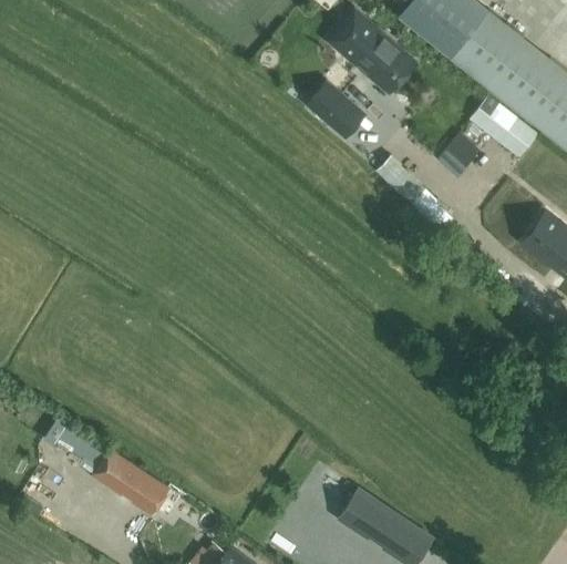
[(566,73),(474,0),(411,0),(398,18),(566,152),(566,73)]
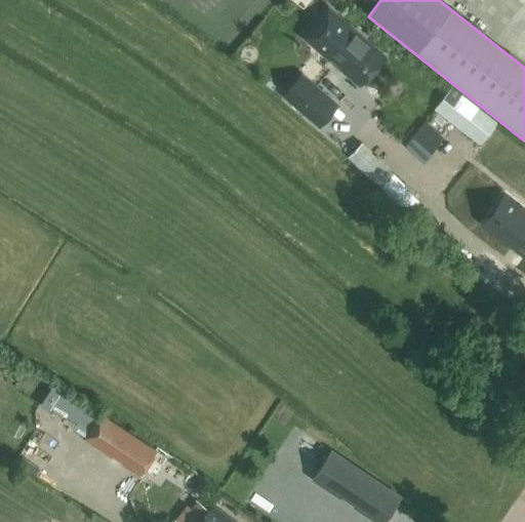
[(480,0),(463,0),(485,17),(492,9),(480,0)]
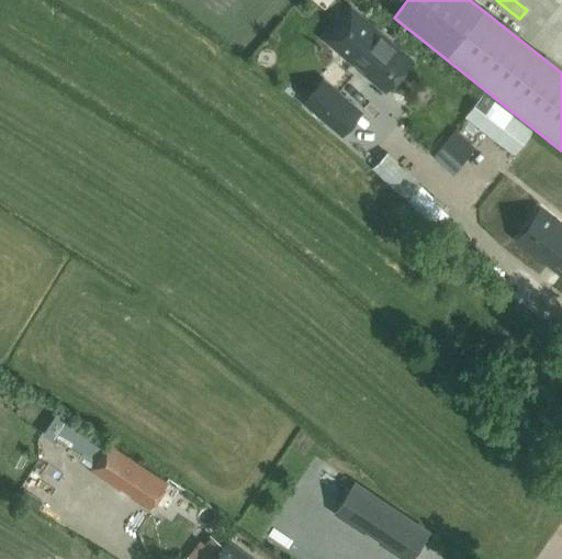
[(412,63),(351,11),(325,41),(353,65),(357,62),(368,73),(366,75),(385,92),(412,63)]
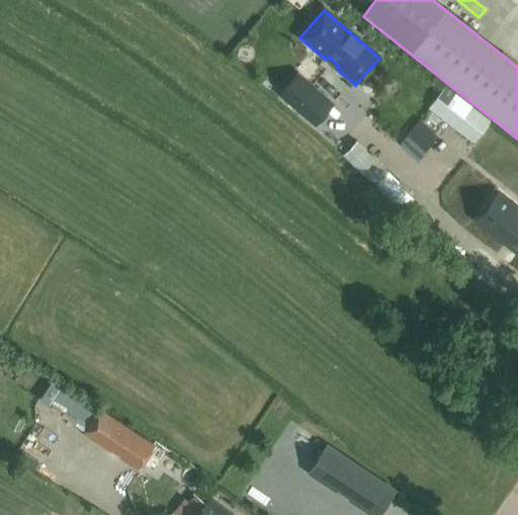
[(325,97),(299,74),(281,92),(307,116),(325,97)]
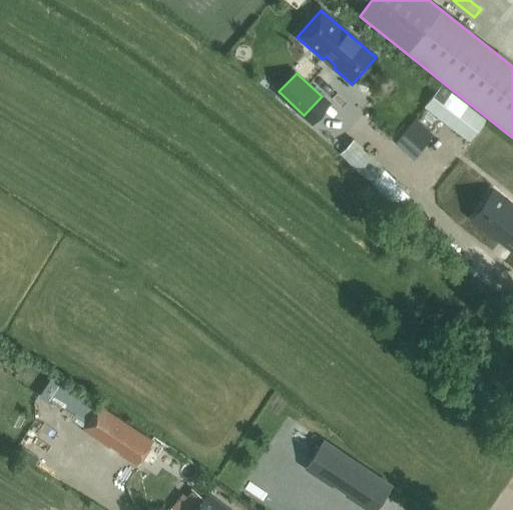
[(422,114),(469,142),(483,120),(436,91),(422,114)]
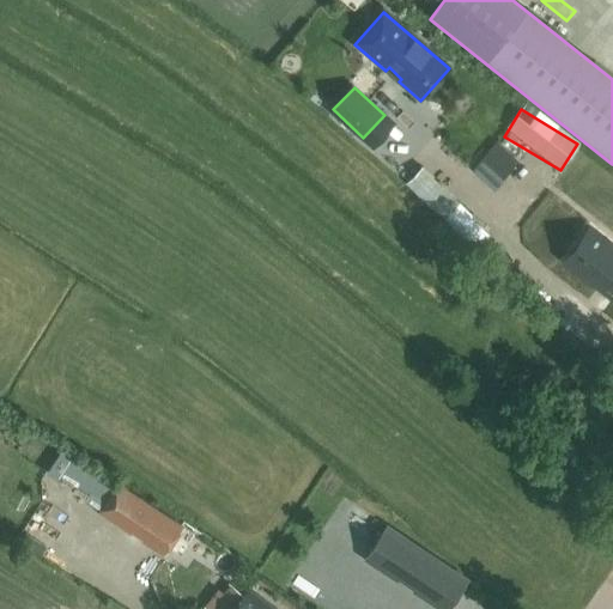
[(487,235),(459,205),(423,169),(405,186),(443,220),(473,249),(487,235)]
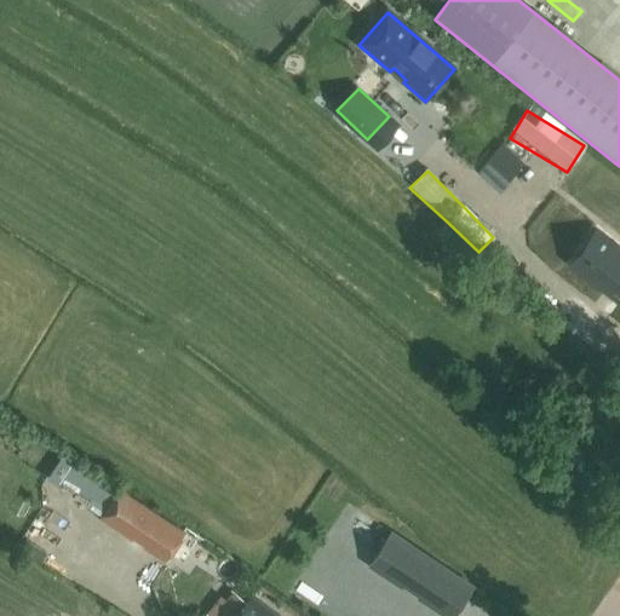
[(573,263),(619,305),(619,249),(600,232),(573,263)]
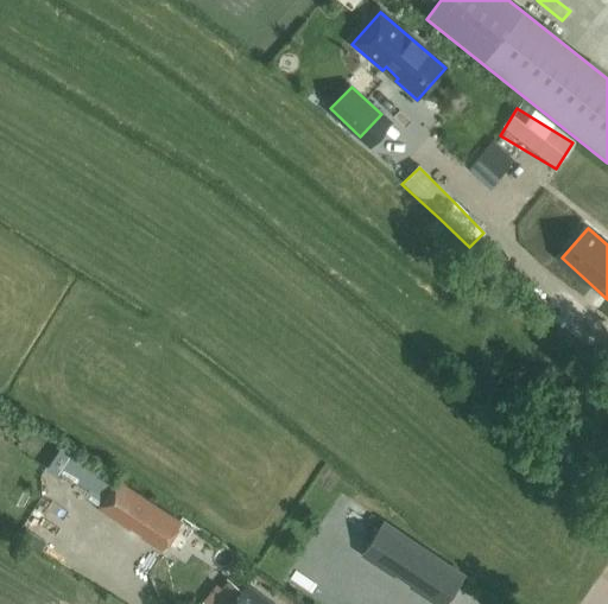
[(116,482),(99,509),(145,540),(163,512),(116,482)]
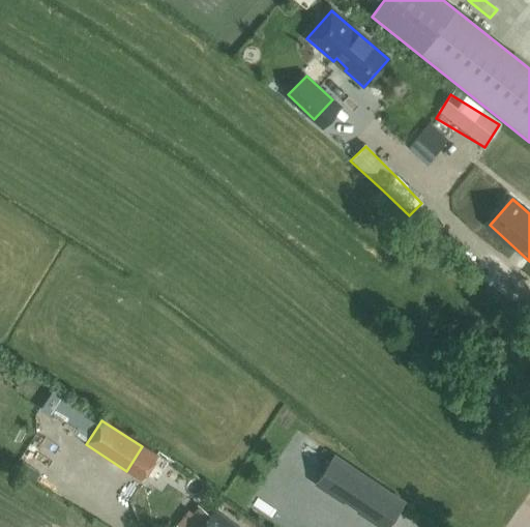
[(388,526),(404,503),(334,458),(316,486),(345,504),(347,501),(359,509),(357,513),(378,526),(388,526)]
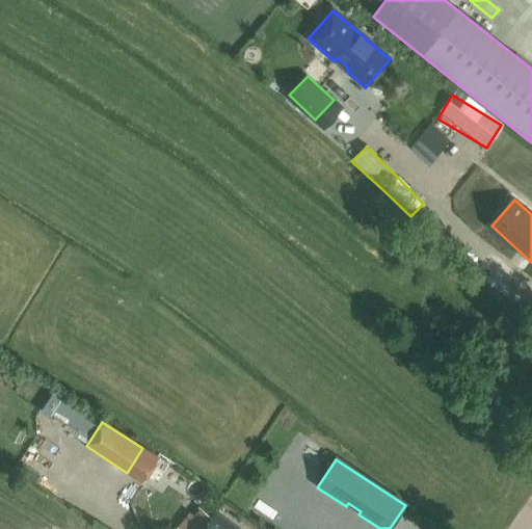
[(217,514),(207,506),(189,528),(242,528),(219,510),(217,514)]
